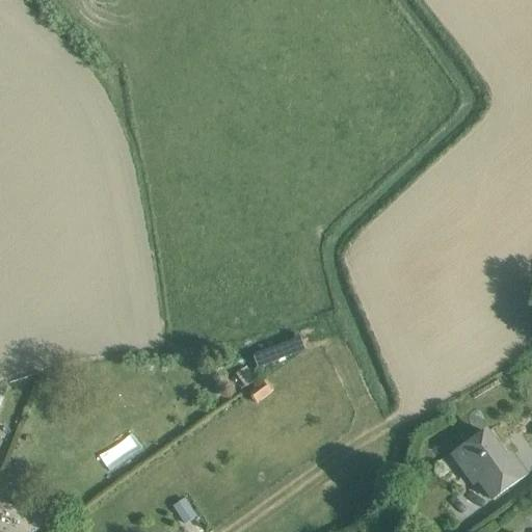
[(299,340),(253,358),(256,368),(303,349),(299,340)]
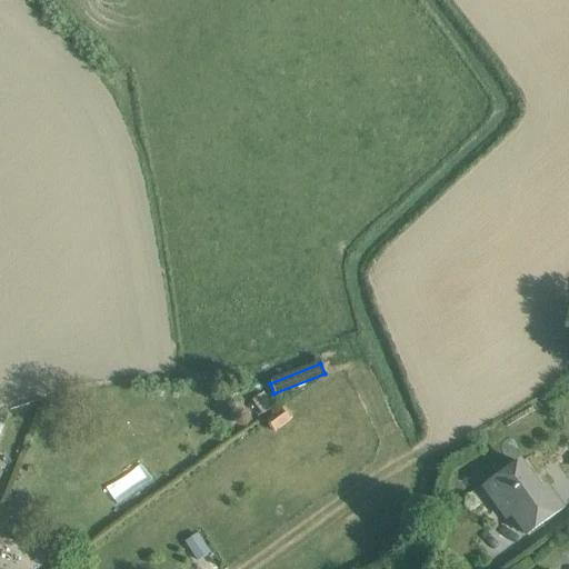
[(262,416),(272,409),(263,395),(252,402),(262,416)]
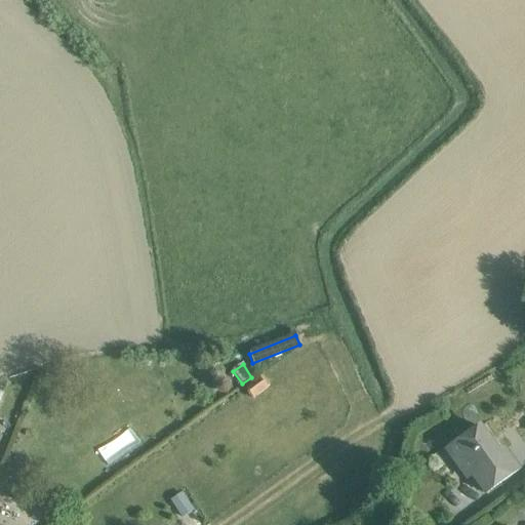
[(252,399),(267,389),(258,378),(245,389),(252,399)]
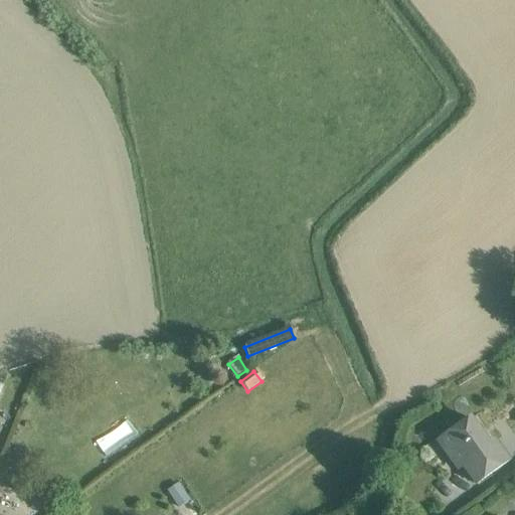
[(476,485),(508,463),(494,443),(489,447),(470,420),(439,443),(458,470),(463,467),(476,485)]
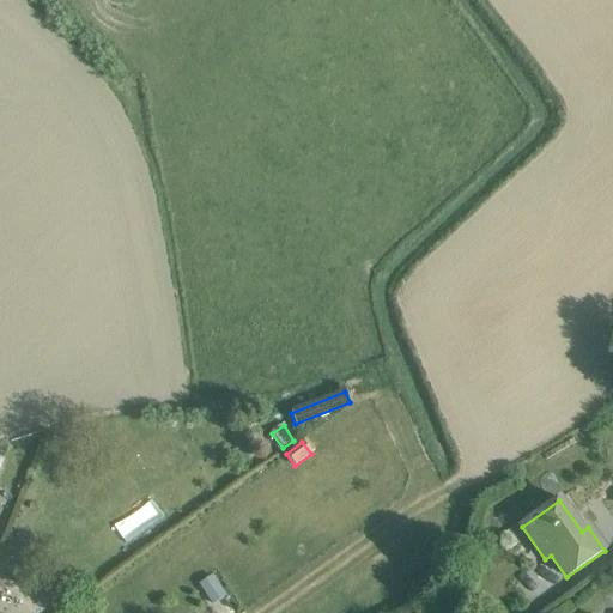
[(212,574),(199,582),(212,602),(225,594),(212,574)]
